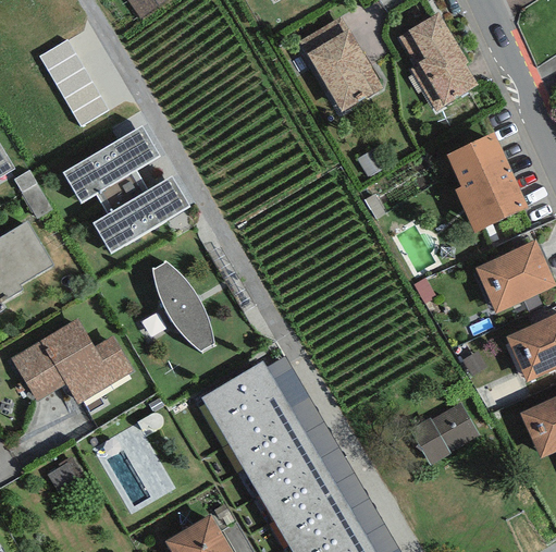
[(128,0),(139,15),(161,0),(128,0)]
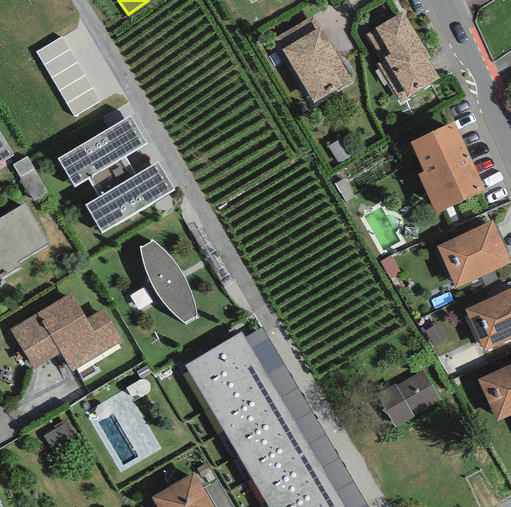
[(402,11),(366,32),(381,58),(376,61),(400,101),(438,79),(427,59),(429,58),(402,11)]
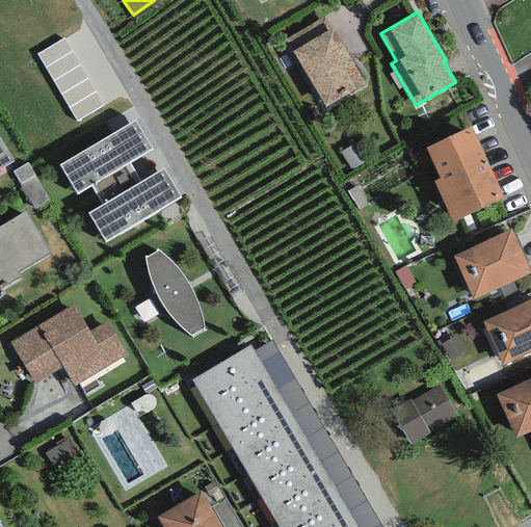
[(333,26),(291,51),(323,105),(365,81),(333,26)]
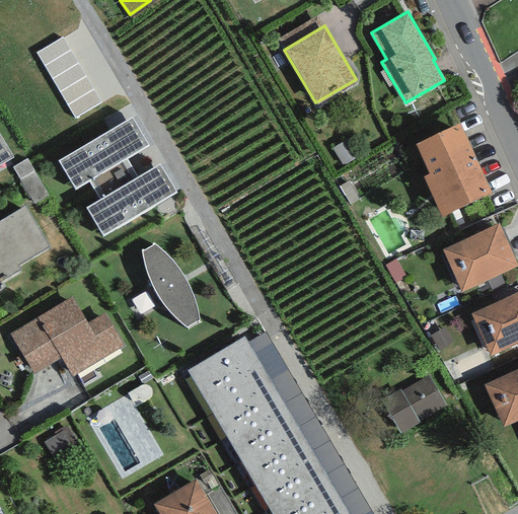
[(72,37),(43,49),(72,121),(100,108),(72,37)]
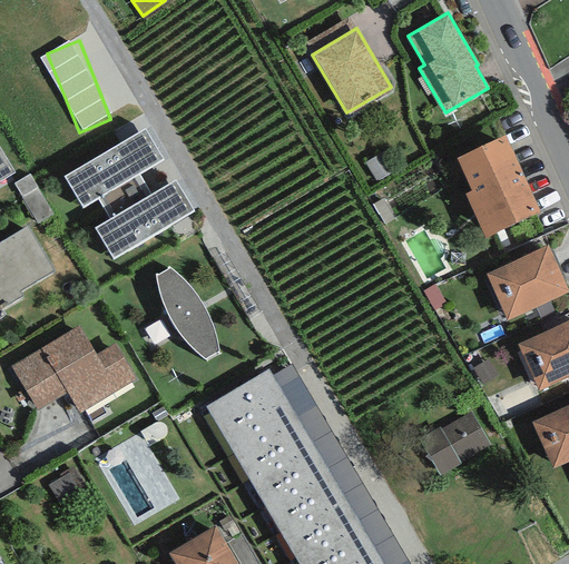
[(139,171),(162,158),(144,127),(62,176),(81,206),(97,197),(110,218),(153,193),(139,171)]
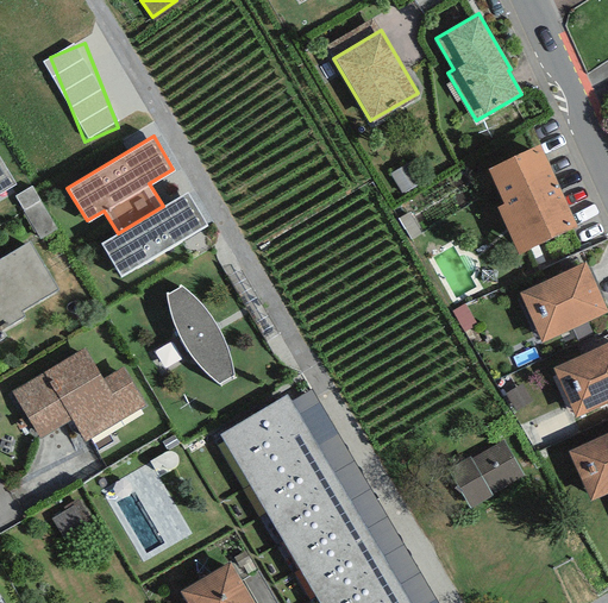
[(539,146),(487,170),(502,205),(495,207),(516,257),(576,231),(539,146)]
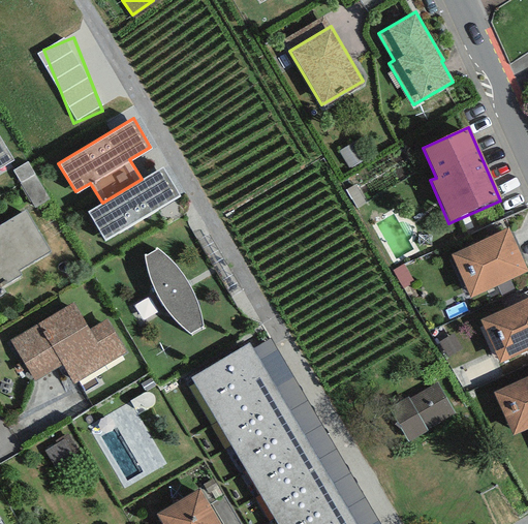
[(0,167),(12,160),(0,140),(0,167)]
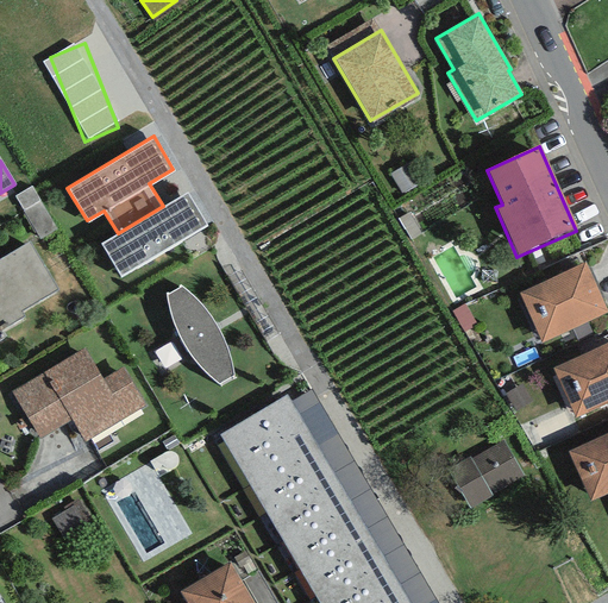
[(55,225),(30,182),(13,192),(38,234),(55,225)]
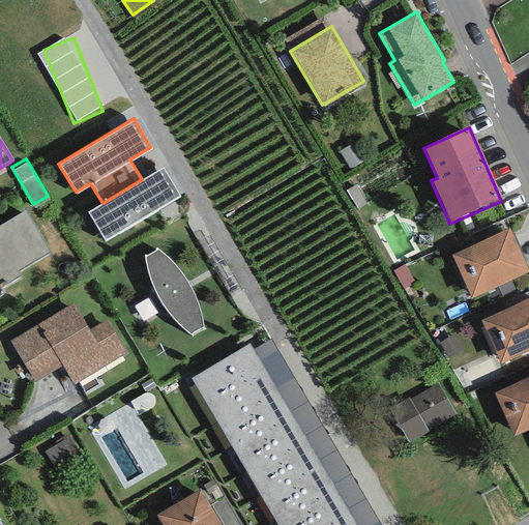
[(88,211),(105,239),(180,195),(164,167),(142,179),(103,203),(88,211)]
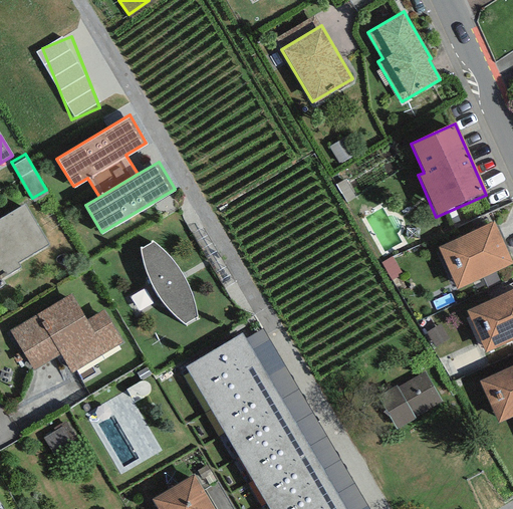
[(23,204),(0,217),(0,285),(3,283),(0,279),(0,276),(18,266),(16,262),(47,243),(23,204)]
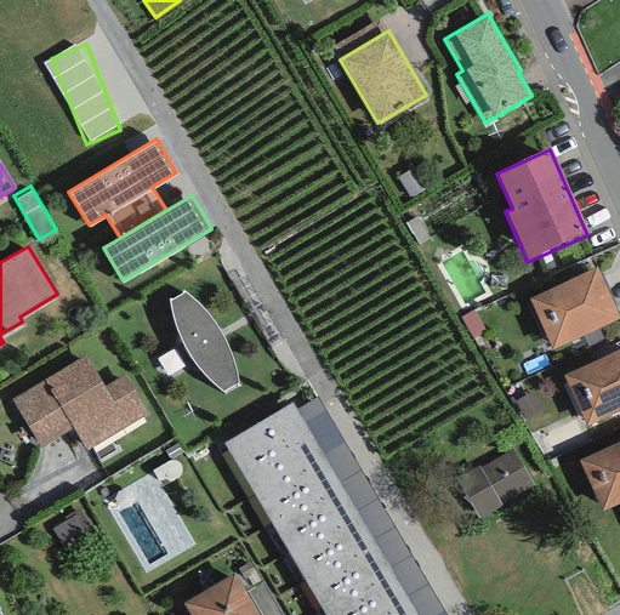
[(596,268),(528,297),(551,349),(619,319),(596,268)]
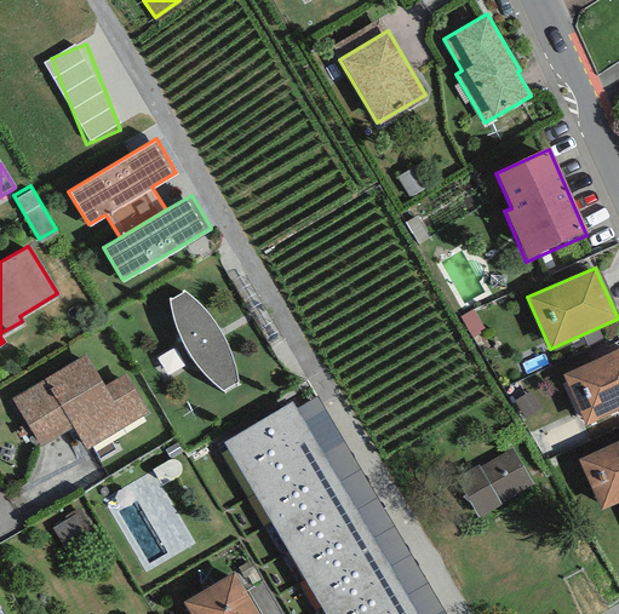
[(218,386),(222,390),(236,382),(236,377),(235,371),(234,363),(230,356),(229,350),(227,345),(224,339),(222,334),(218,328),(215,323),(211,319),(207,314),(204,310),(200,305),(195,300),(191,297),(187,293),(183,290),(168,298),(170,304),(171,310),(172,316),(173,321),(176,327),(178,333),(181,340),(184,346),(188,353),(193,360),(196,366),(202,372),(208,378),(213,382),(218,386)]
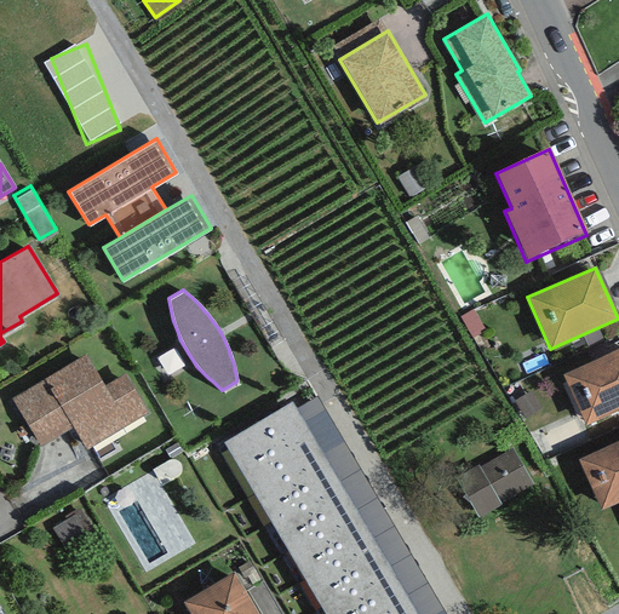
[(618,348),(562,374),(584,424),(618,408),(618,348)]
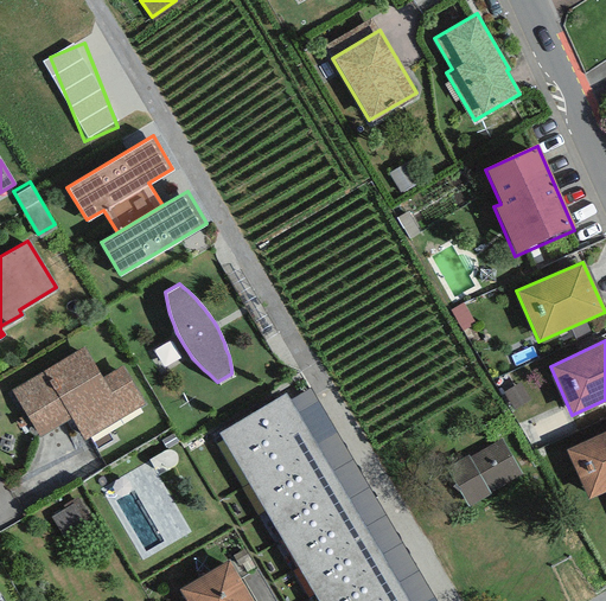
[(81,345),(11,388),(40,436),(69,419),(82,439),(142,401),(120,364),(100,377),(81,345)]
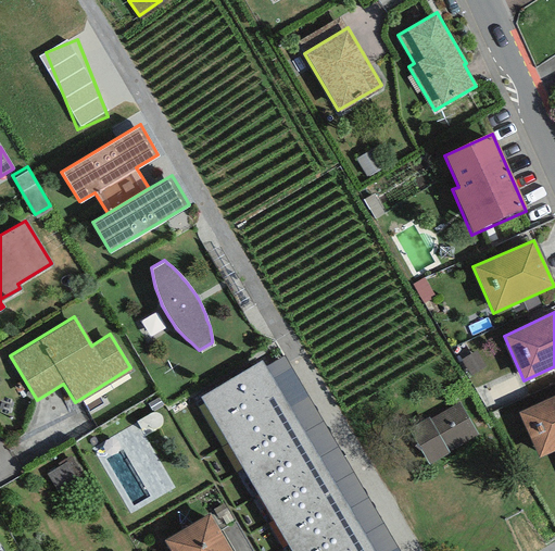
[(265,362),(376,550),(400,550),(282,352),(265,362)]
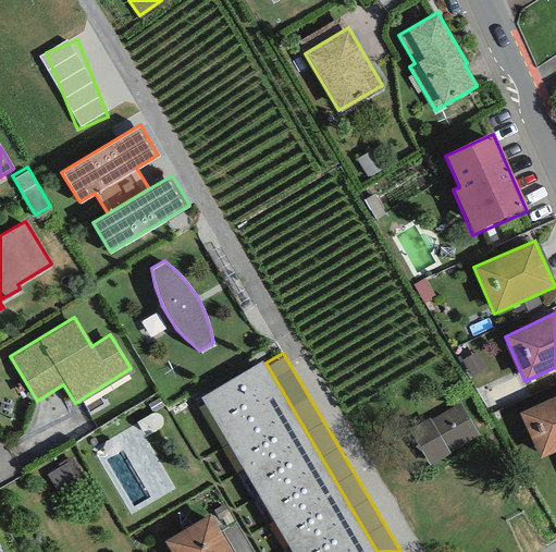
[(200,395),(226,440),(286,405),(260,360),(200,395)]
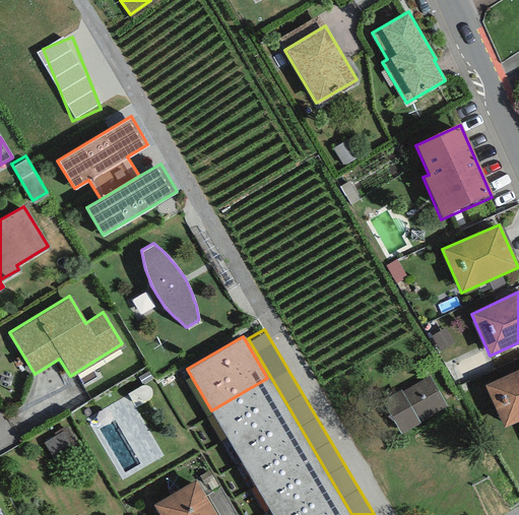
[(518,368),(483,385),(503,427),(518,420),(518,422),(518,368)]
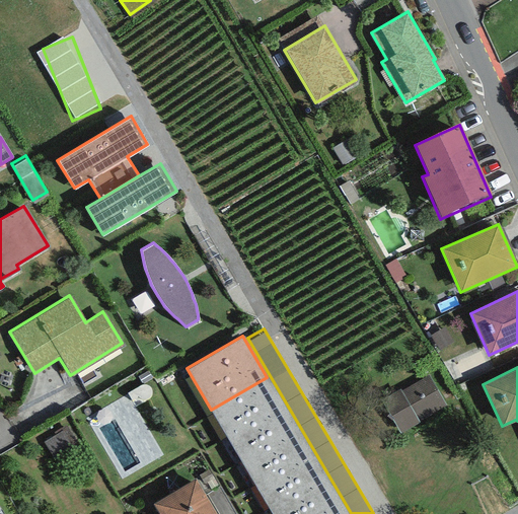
[(380,402),(398,432),(445,402),(427,374),(380,402)]
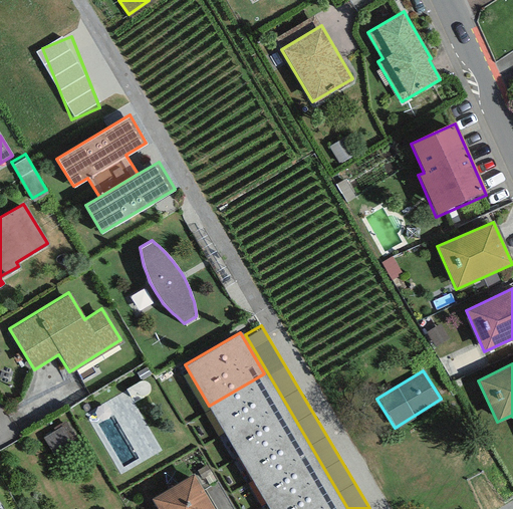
[(278,398),(264,373),(209,406),(223,430),(278,398)]
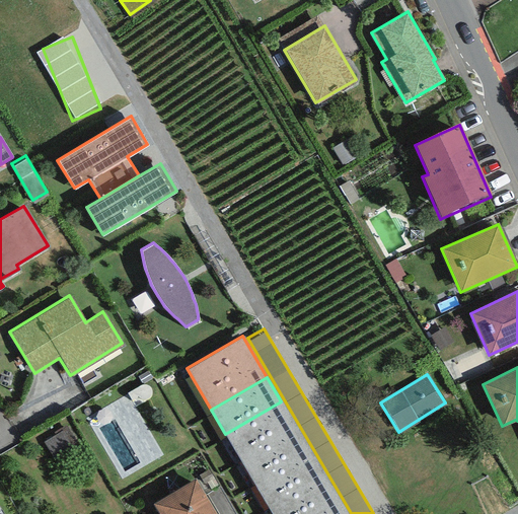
[(295,424),(281,401),(225,434),(238,457),(295,424)]
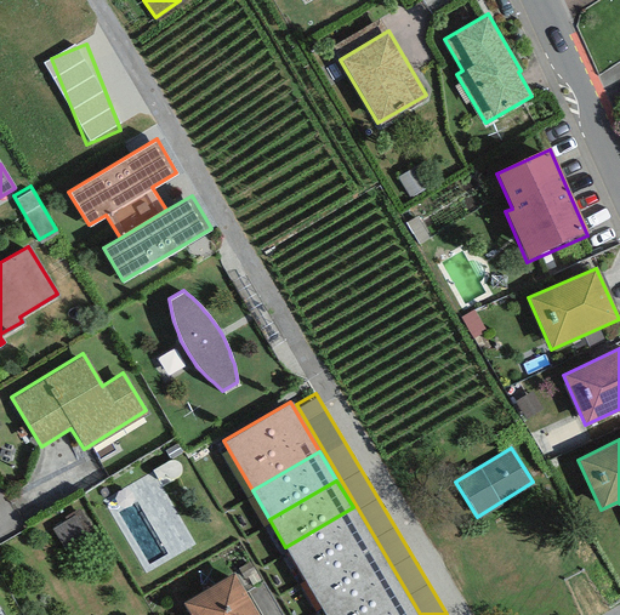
[(370,536),(353,507),(285,547),(302,576),(370,536)]
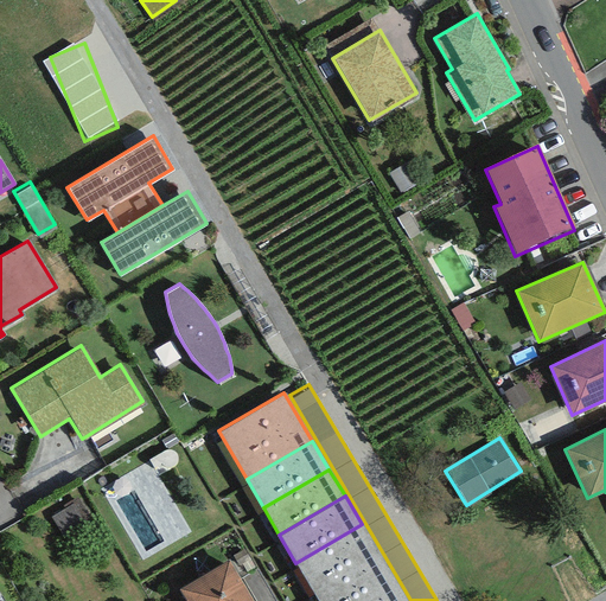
[(377,551),(362,524),(295,563),(311,590),(377,551)]
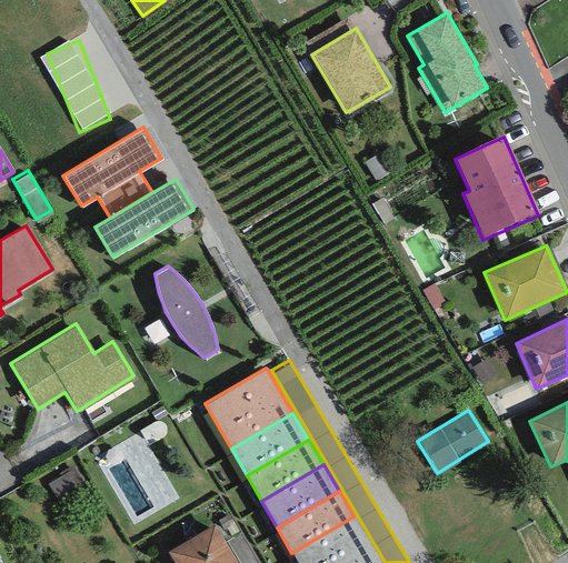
[(335,562),(369,542),(354,516),(291,553),(297,562),(335,562)]
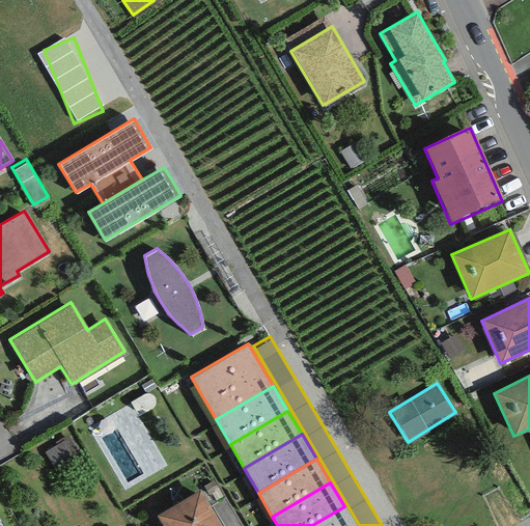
[(157,515),(164,525),(220,525),(199,490),(157,515)]
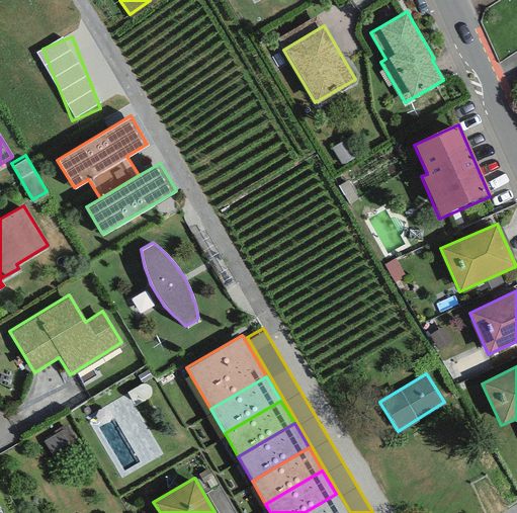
[(347,512),(336,494),(305,512),(347,512)]
